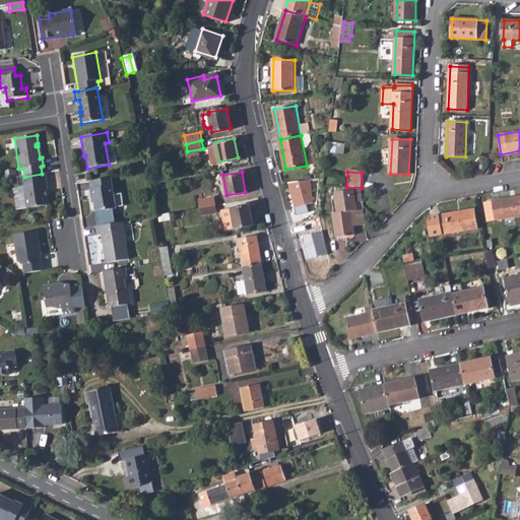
[(15,187),(20,187),(20,189),(23,208),(45,205),(43,191),(46,190),(44,174),(42,174),(24,177),(13,178),(15,187)]
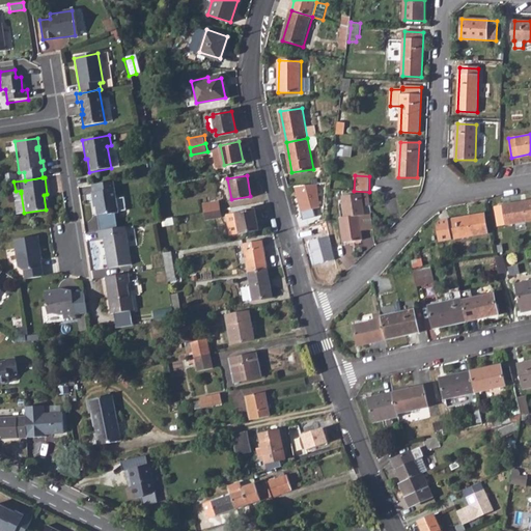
[(111,183),(89,187),(90,194),(89,194),(91,203),(93,202),(95,216),(105,215),(108,216),(116,214),(116,212),(114,199),(111,183)]
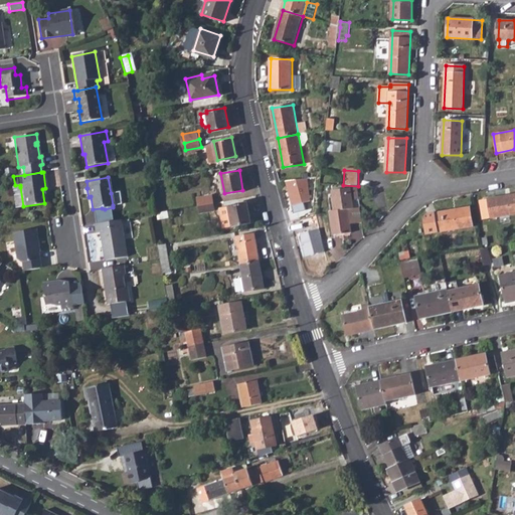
[(307,178),(289,181),(294,206),(312,200),(307,178)]
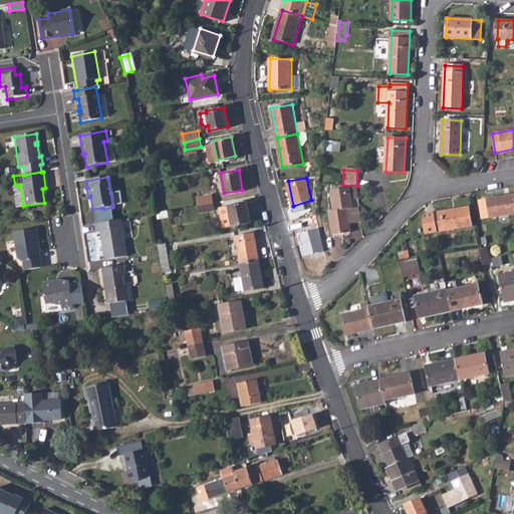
[(23,206),(20,187),(10,188),(12,208),(23,206)]
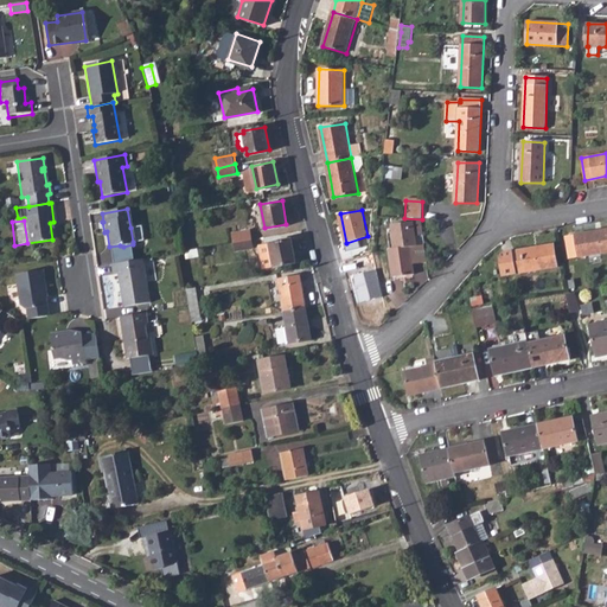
[(414,266),(410,248),(417,247),(414,222),(393,225),(394,232),(388,234),(395,279),(415,275),(414,266)]
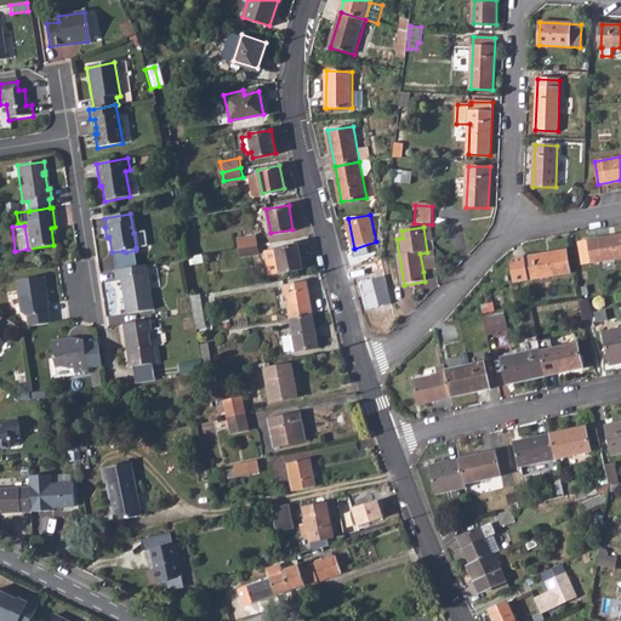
[(238,238),(240,248),(256,244),(255,234),(238,238)]
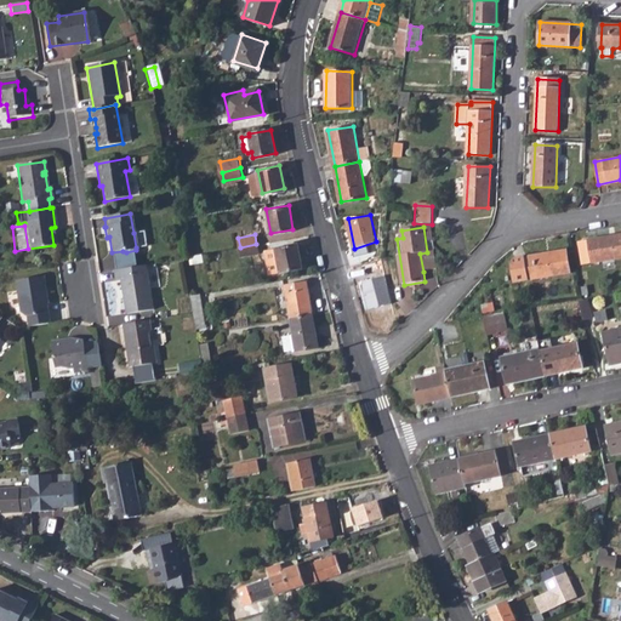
[(620,234),(580,241),(584,263),(620,256),(620,234)]
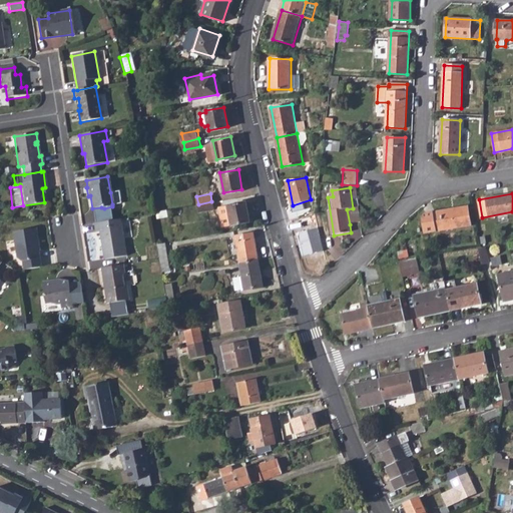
[(245,200),(227,203),(230,223),(249,220),(245,200)]
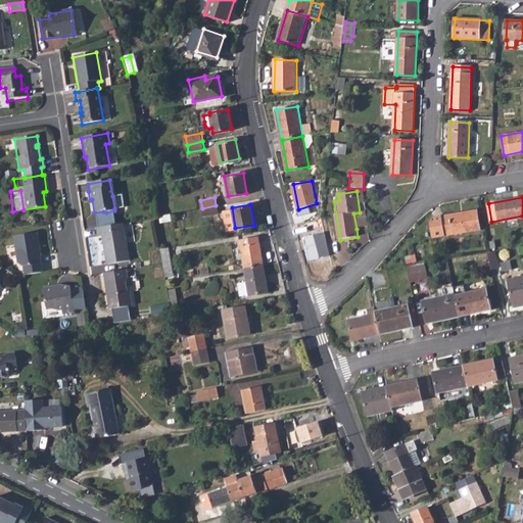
[(216,205),(202,208),(203,216),(218,214),(216,205)]
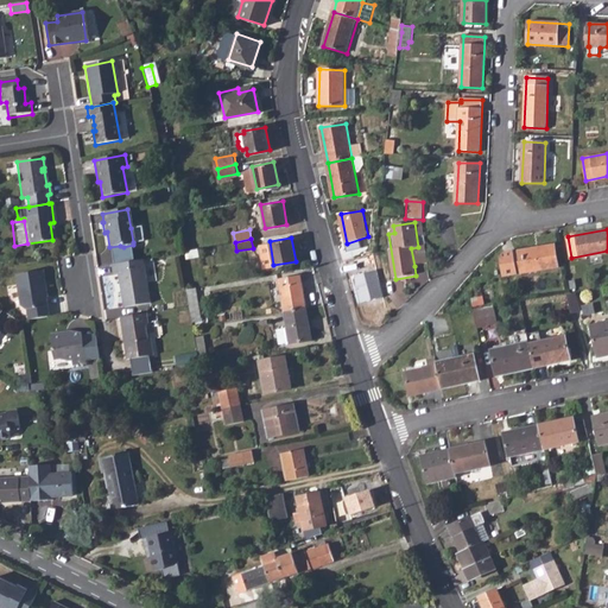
[(273,265),(270,241),(258,244),(261,266),(273,265)]
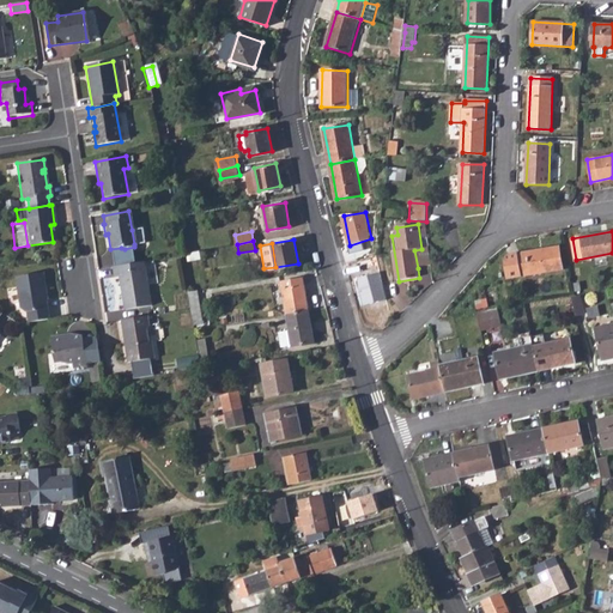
[(560,247),(509,255),(511,277),(564,269),(560,247)]
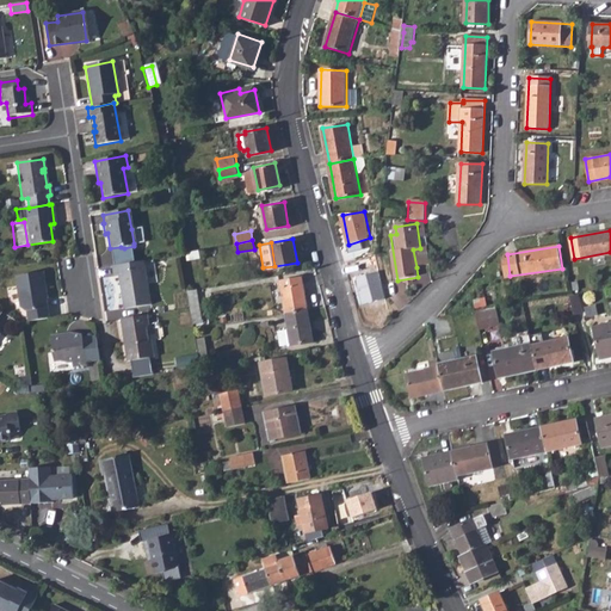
[(420,248),(413,250),(417,267),(431,265),(429,247),(420,248)]
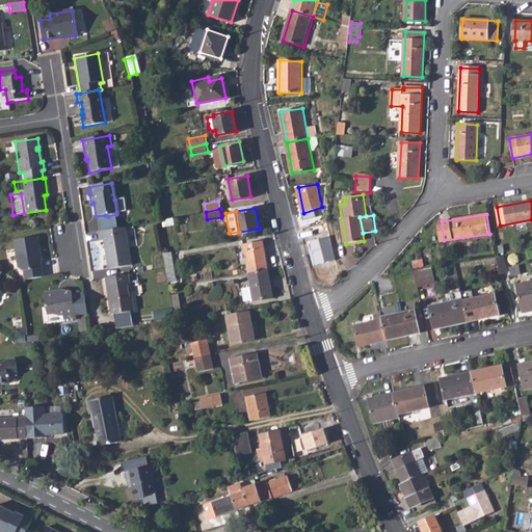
[(382,222),(376,229),(380,233),(387,227),(382,222)]
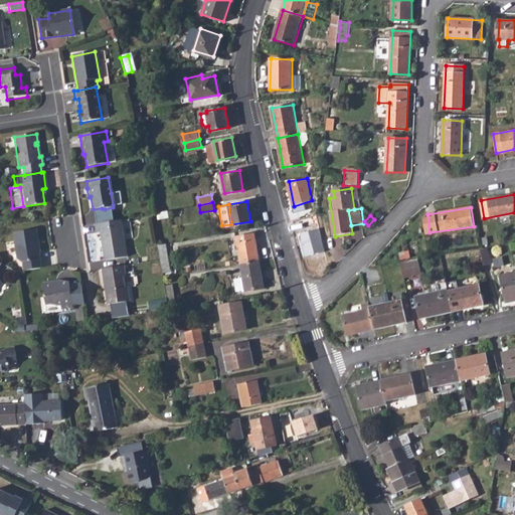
[(120,220),(94,225),(96,234),(100,234),(101,242),(103,242),(104,246),(102,246),(105,262),(127,258),(120,220)]
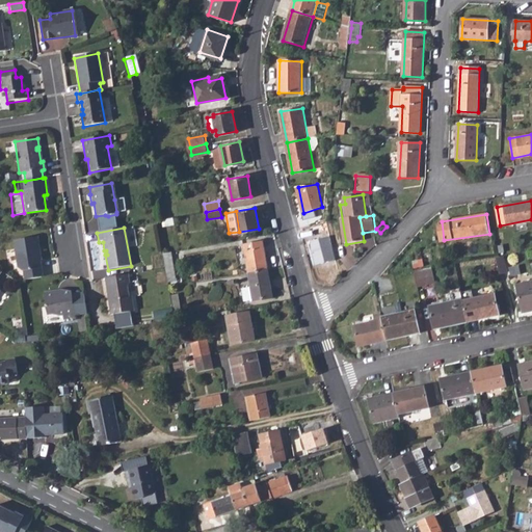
[(21,271),(22,280),(40,276),(36,253),(37,253),(35,237),(11,241),(16,268),(20,271),(21,271)]
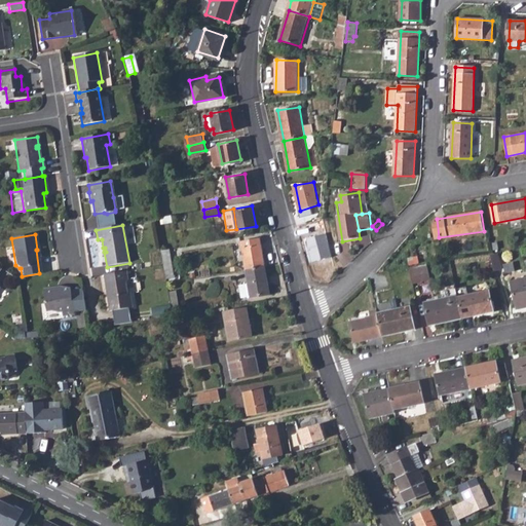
[(240,241),(246,269),(264,266),(260,238),(240,241)]
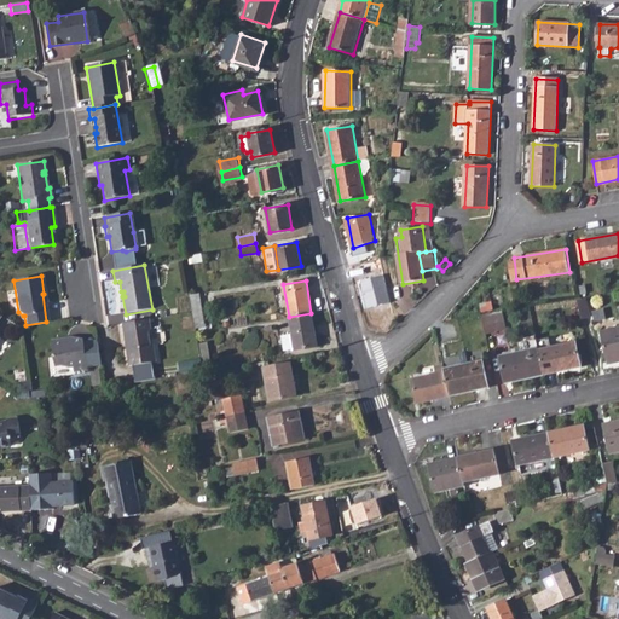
[(202,291),(191,294),(197,328),(208,325),(202,291)]
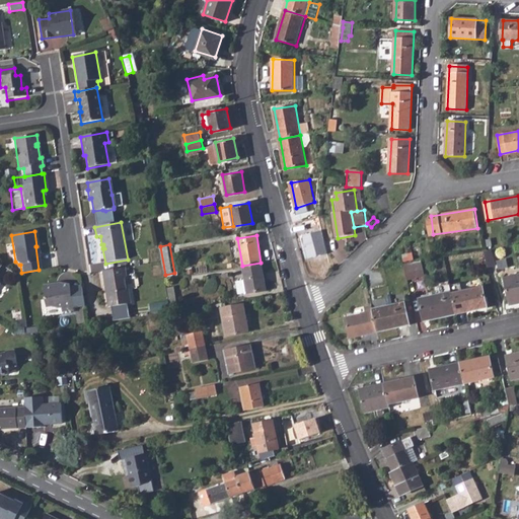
[(492,250),(485,252),(488,267),(494,265),(492,250)]
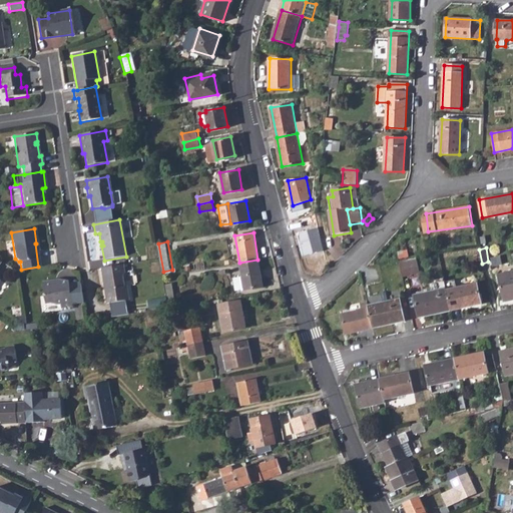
[(416,259),(408,260),(412,275),(419,274),(416,259)]
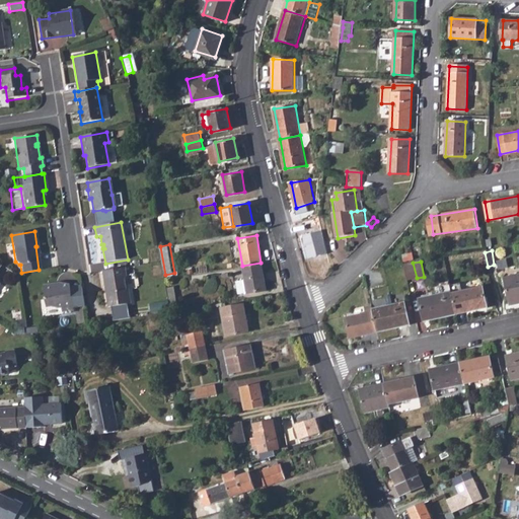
[(261,263),(242,266),(246,293),(266,289),(261,263)]
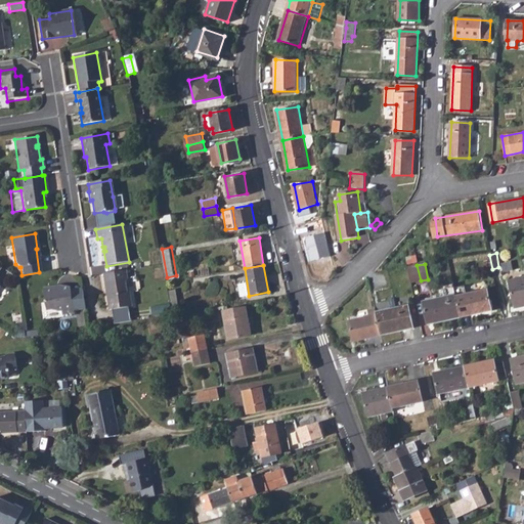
[(417,265),(408,266),(411,282),(421,280),(417,265)]
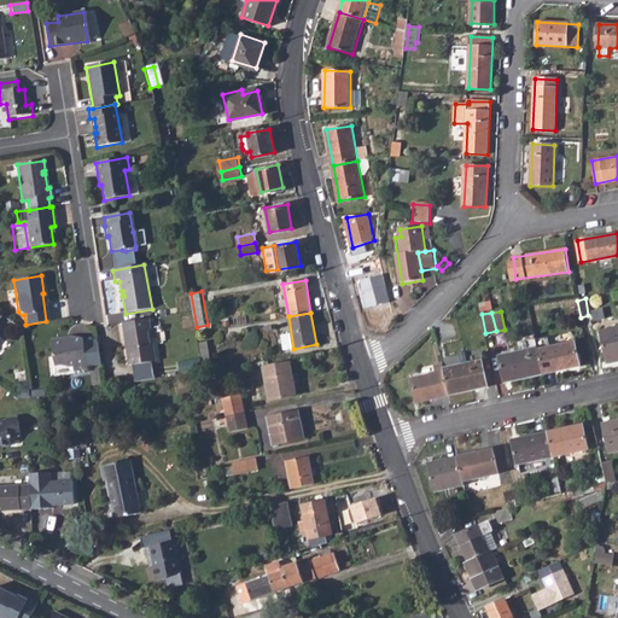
[(146,320),(120,325),(122,336),(124,336),(126,347),(124,347),(127,367),(155,362),(151,348),(149,348),(146,334),(149,331),(146,320)]
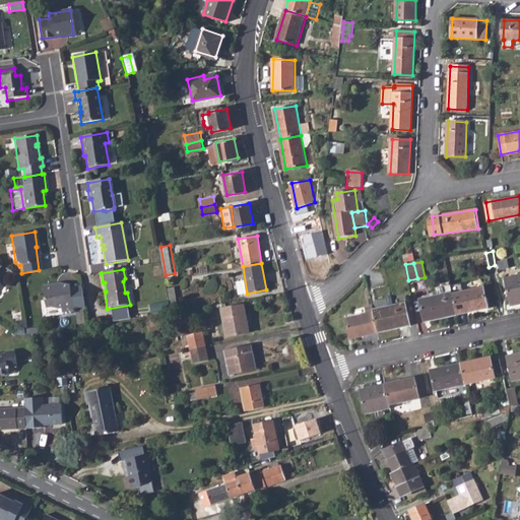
[(519,275),(506,279),(512,304),(519,302),(519,275)]
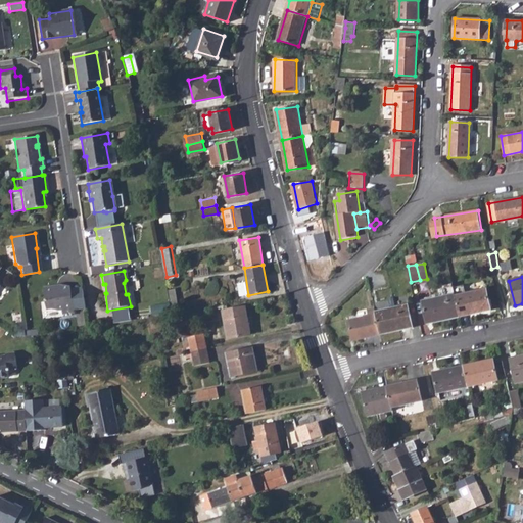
[(54,288),(54,286),(41,288),(44,310),(50,308),(58,312),(59,315),(70,313),(67,290),(66,287),(58,286),(58,288),(54,288)]
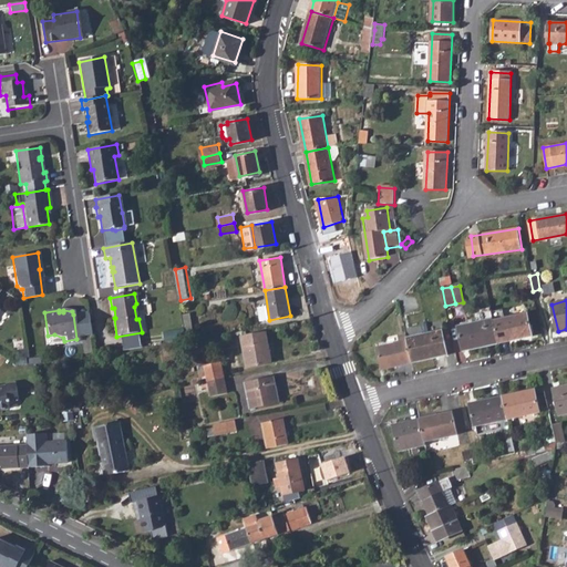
[(85,312),(73,315),(76,336),(89,334),(85,312)]
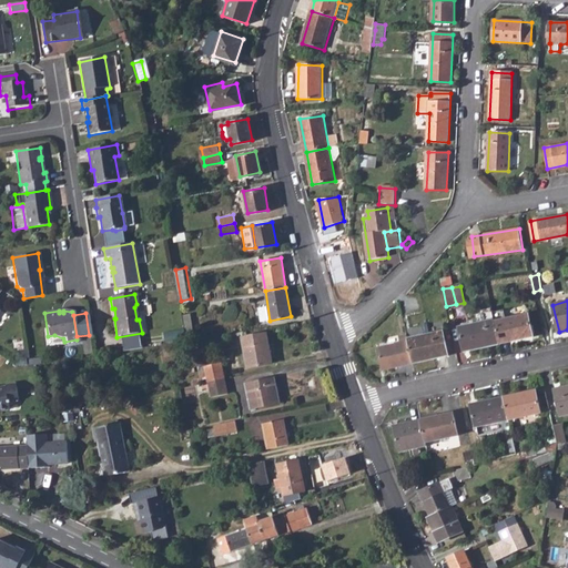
[(190,314),(182,315),(184,332),(192,331),(190,314)]
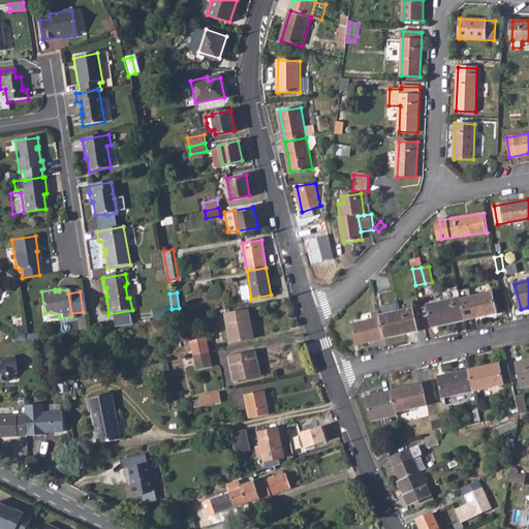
[(493,294),(462,301),(466,323),(477,320),(477,318),(497,314),(493,294)]
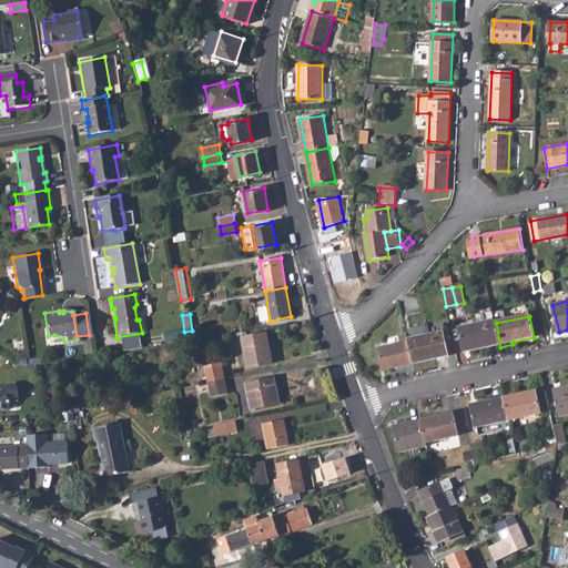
[(496,323),(495,322),(459,330),(465,352),(488,346),(489,350),(500,347),(496,323)]
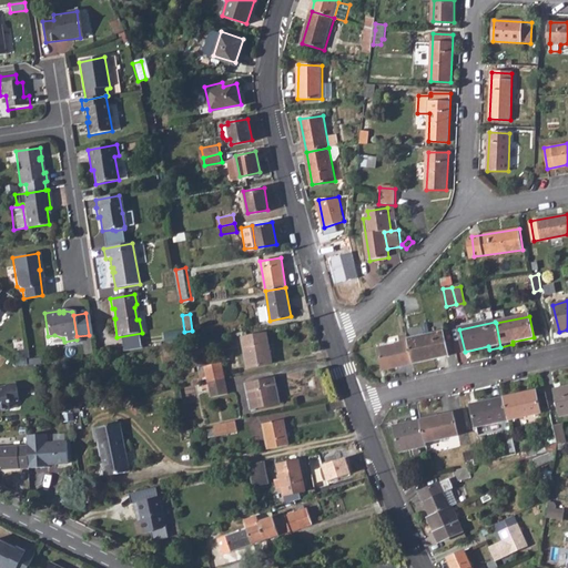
[(175,331),(163,333),(164,341),(176,338),(175,331)]
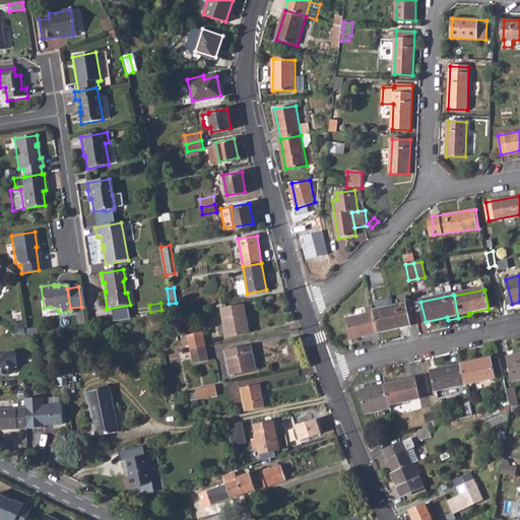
[(244,304),(220,308),(225,335),(249,331),(244,304)]
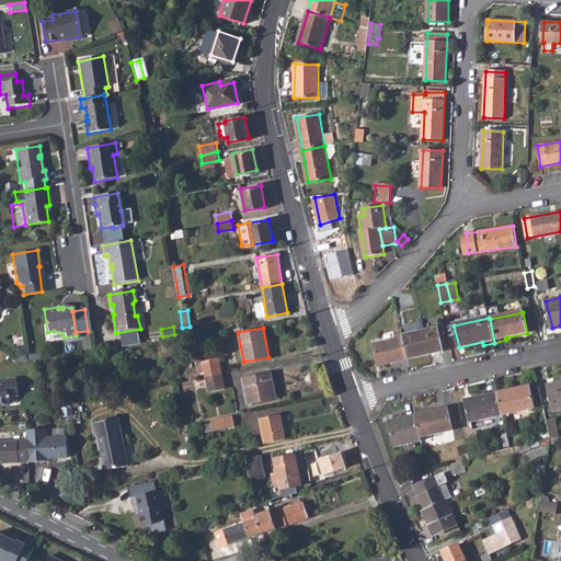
[(439,329),(404,336),(404,339),(409,357),(434,352),(435,355),(445,353),(439,329)]
